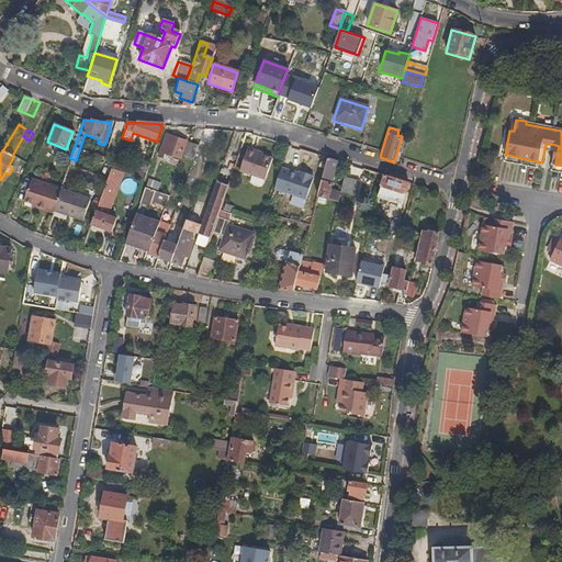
[(180,160),(187,144),(165,135),(157,156),(163,158),(164,155),(180,160)]
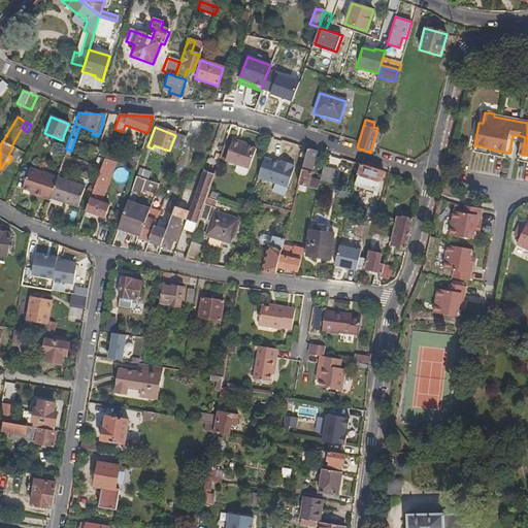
[(180,153),(186,138),(176,135),(171,150),(180,153)]
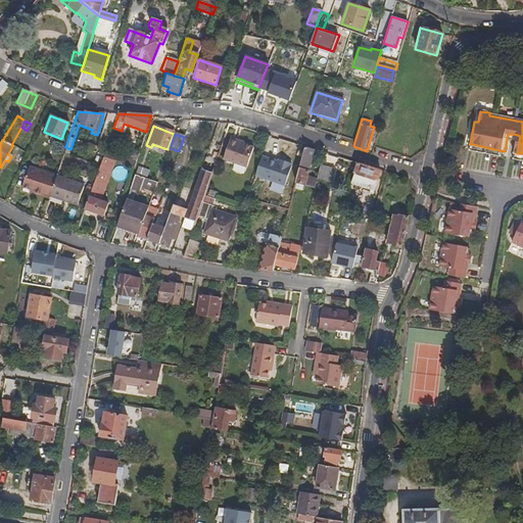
[(246,169),(252,149),(242,146),(237,144),(238,143),(229,140),(222,161),(246,169)]
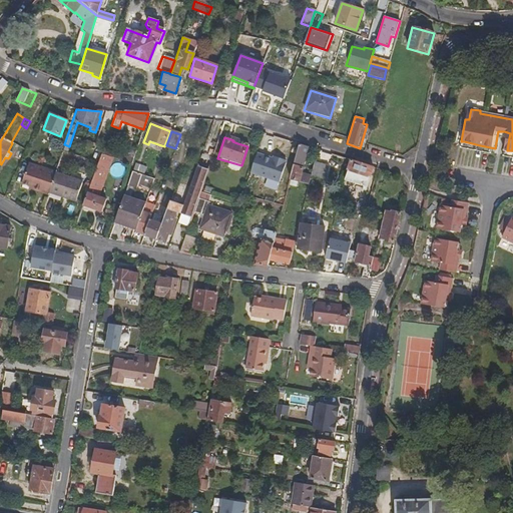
[(480,145),(464,141),(463,147),(479,150),(480,145)]
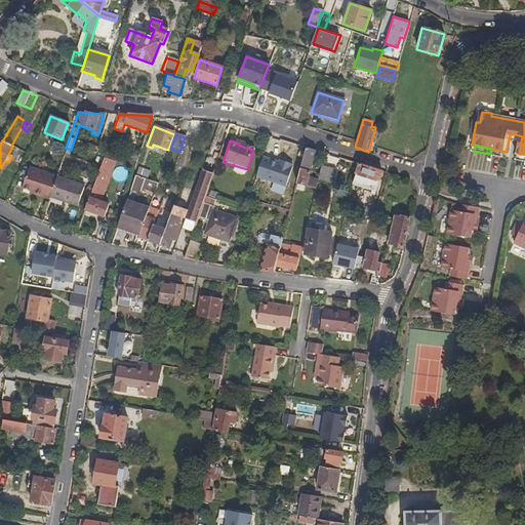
[(317,179),(318,178),(309,176),(315,151),(306,148),(296,185),(304,187),(315,190),(317,179)]
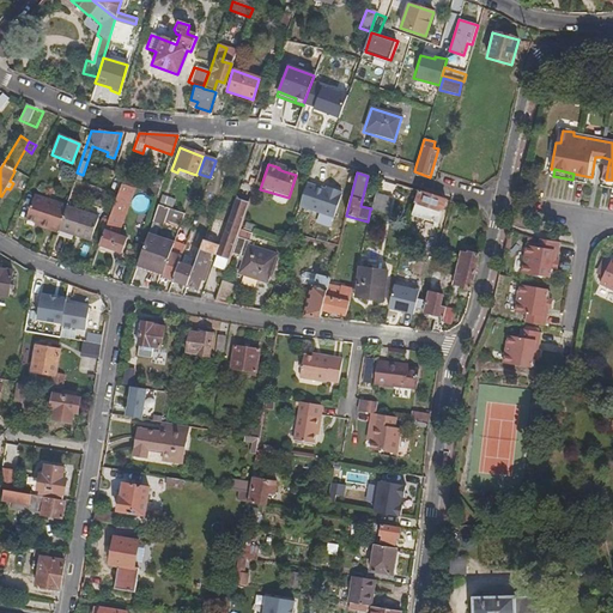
[(147,187),(122,177),(120,183),(129,187),(152,195),(155,189),(147,187)]
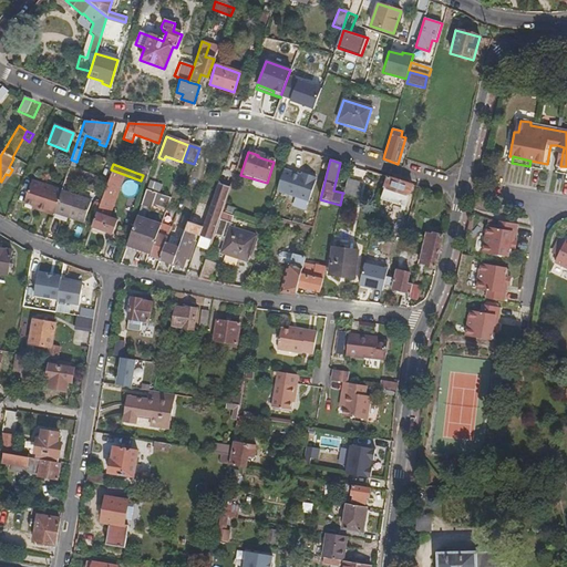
[(141,181),(145,182),(150,169),(138,166),(136,173),(143,175),(141,181)]
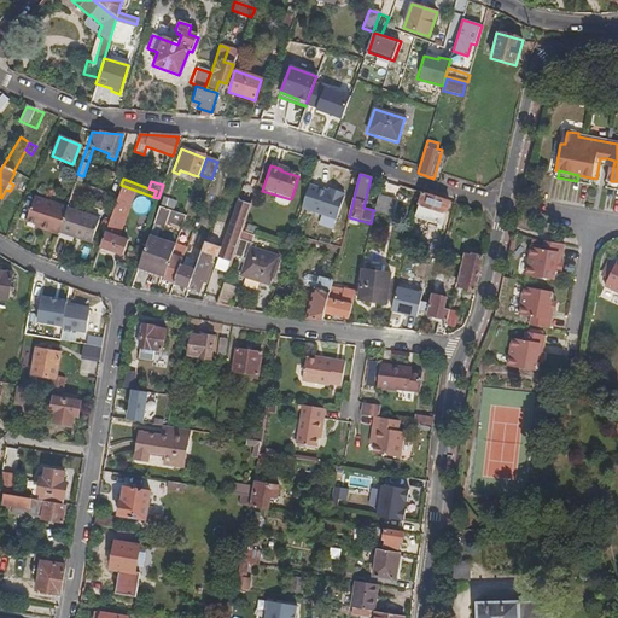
[(128,197),(130,188),(121,185),(117,198),(110,217),(116,219),(124,196),(128,197)]
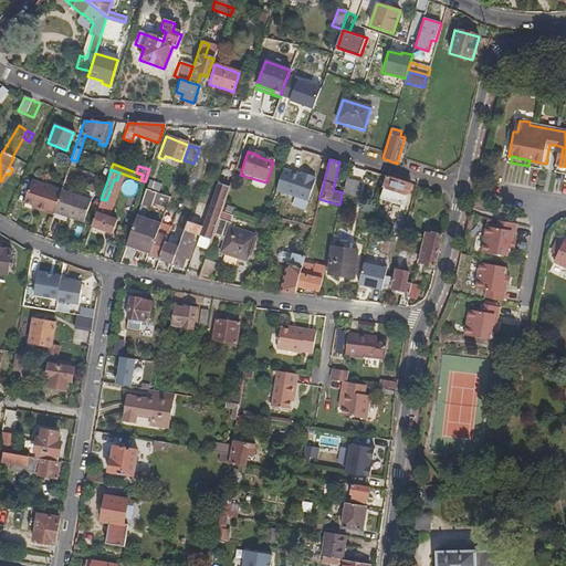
[(300,176),(282,170),(275,191),(307,201),(314,180),(313,180),(314,177),(305,175),(304,178),(300,176)]
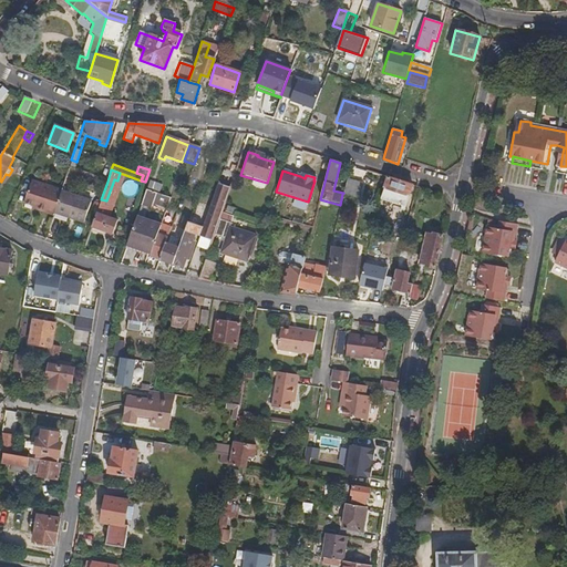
[(358,198),(361,182),(347,178),(343,193),(342,194),(358,198)]
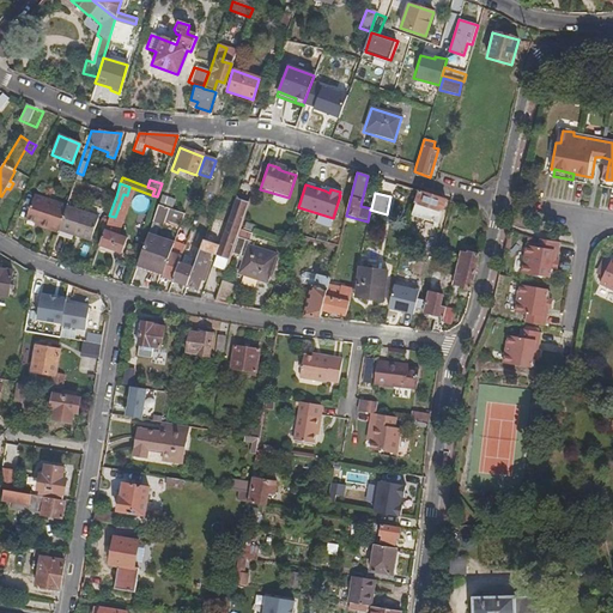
[(441,213),(444,200),(418,193),(414,205),(441,213)]
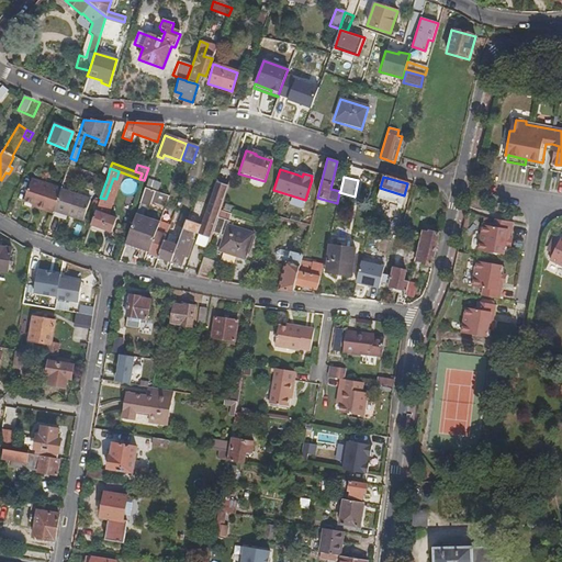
[(109,201),(116,179),(113,178),(105,199),(109,201)]
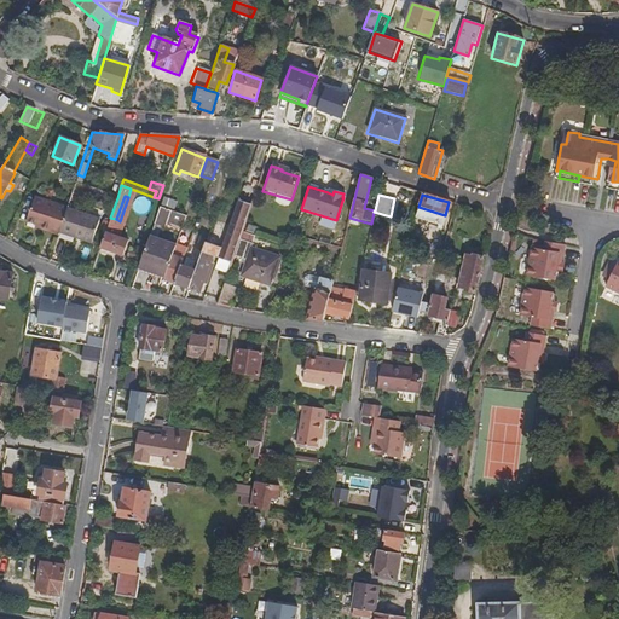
[(65,210),(67,208),(34,197),(25,221),(34,225),(39,226),(38,229),(57,235),(58,233),(65,210)]
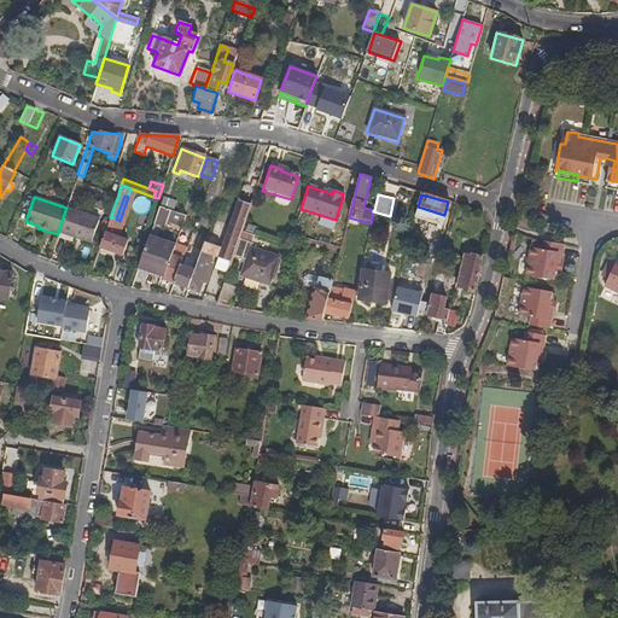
[(159,208),(173,213),(175,203),(162,199),(159,208)]
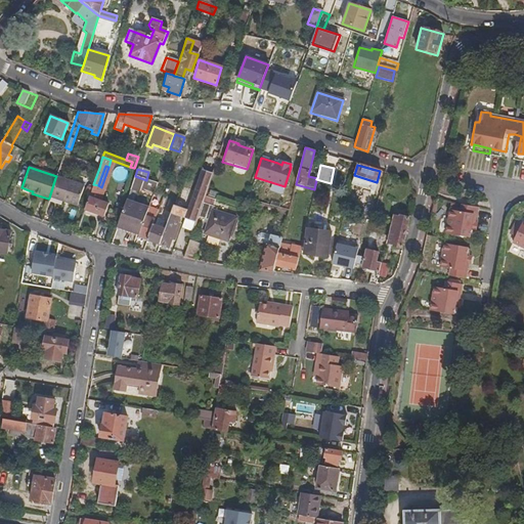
[(204,198),(211,175),(201,171),(186,211),(183,220),(194,223),(197,220),(202,205),(204,198)]
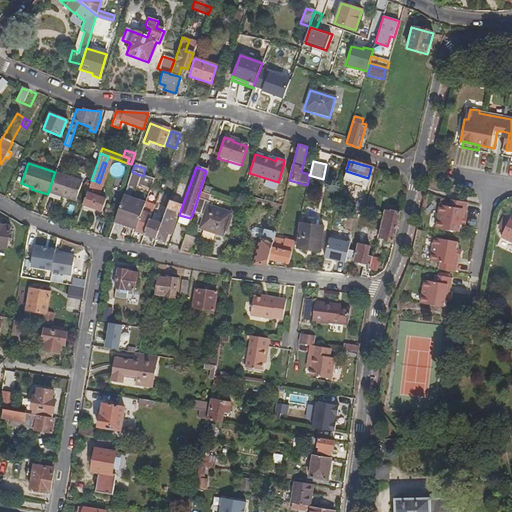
[(151,188),(154,180),(143,176),(132,172),(131,172),(126,187),(133,189),(135,183),(151,188)]
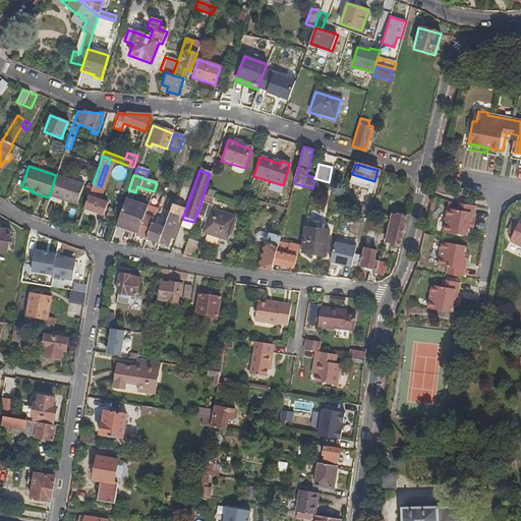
[(76,206),(82,185),(55,177),(49,196),(76,206)]
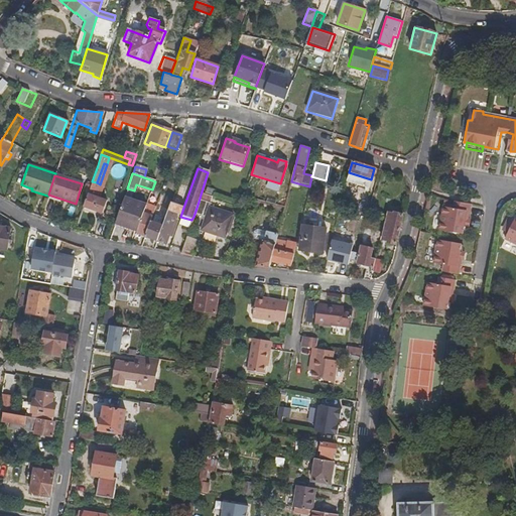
[(102,214),(107,201),(95,197),(98,189),(90,186),(83,207),(102,214)]
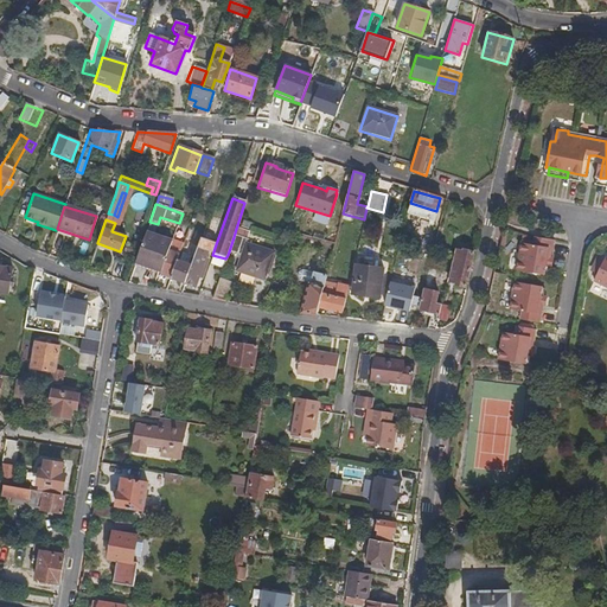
[(168,253),(173,240),(147,231),(135,266),(161,273),(168,253)]
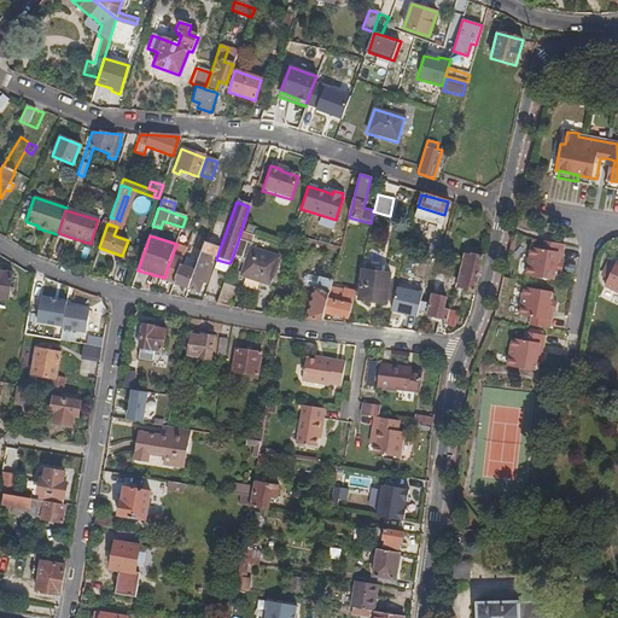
[(202,285),(211,257),(216,260),(220,249),(213,246),(215,239),(207,237),(194,272),(188,290),(198,292),(202,284),(202,285)]
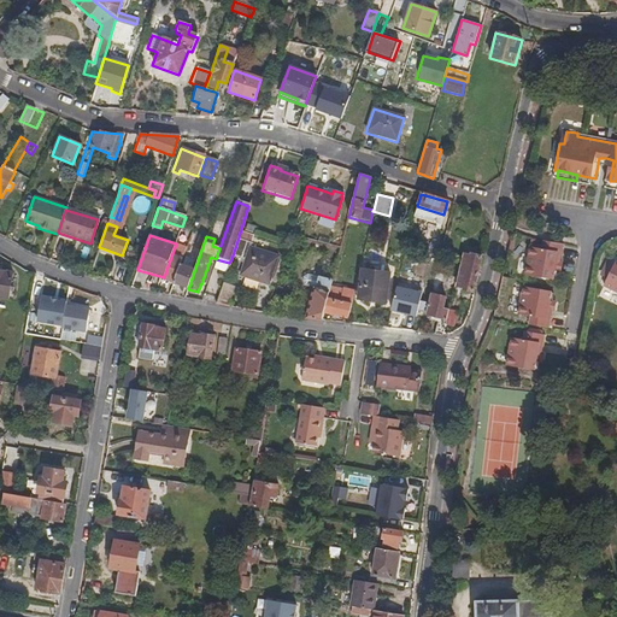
[(563,244),(542,239),(540,248),(529,246),(524,274),(552,277),(553,269),(556,262),(559,263),(559,262),(563,244)]
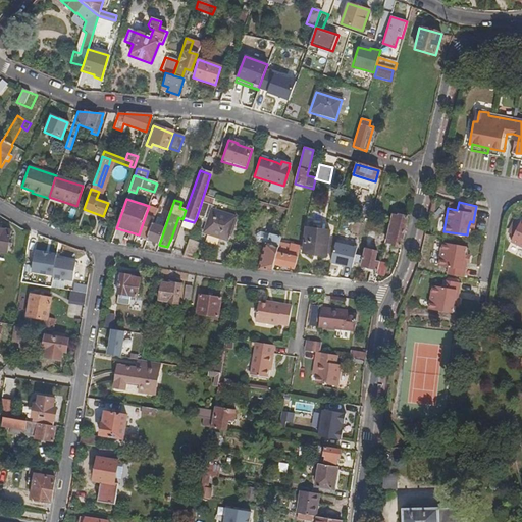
[(225,244),(233,218),(210,211),(211,208),(201,204),(196,219),(205,222),(201,236),(225,244)]
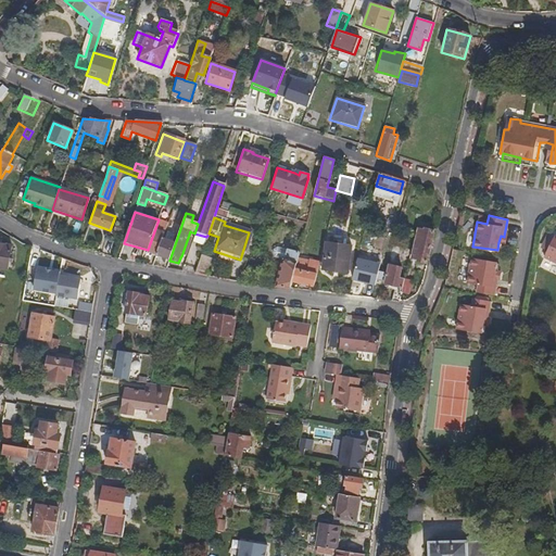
[(147,253),(156,256),(162,239),(164,234),(167,222),(159,218),(159,219),(154,231),(148,250),(147,253)]
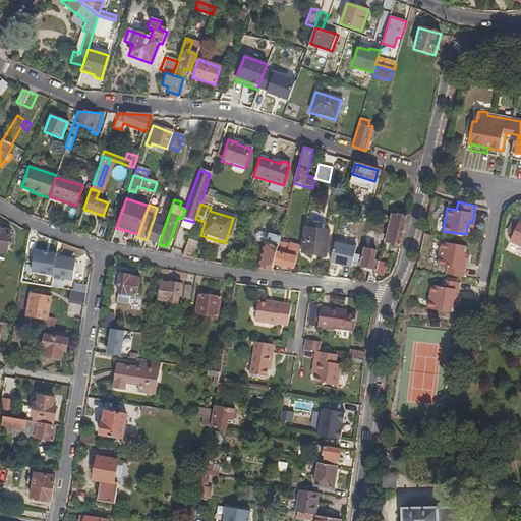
[(371,218),(372,210),(362,207),(360,215),(371,218)]
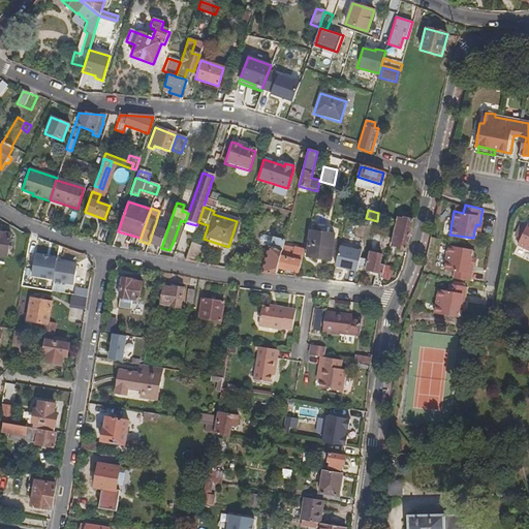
[(409,236),(412,220),(402,218),(402,219),(397,218),(394,231),(409,236)]
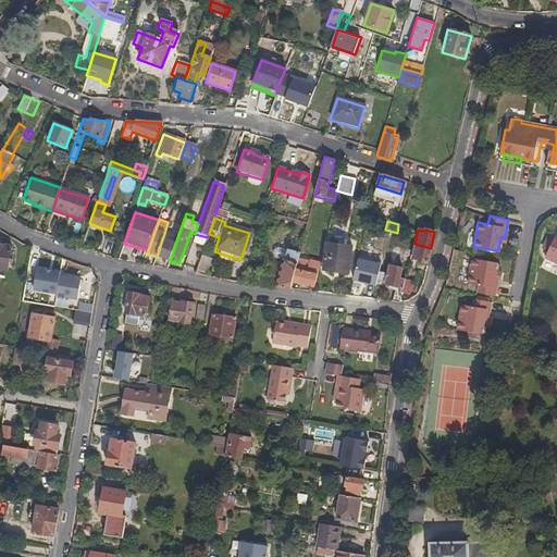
[(412,244),(415,238),(397,233),(393,250),(401,251),(400,255),(403,256),(400,267),(401,267),(398,279),(405,281),(405,277),(412,244)]
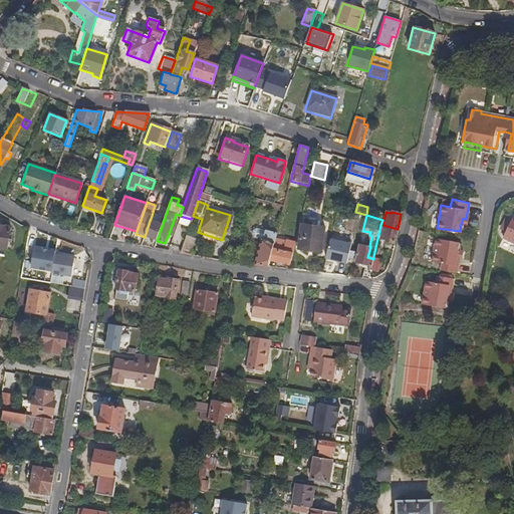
[(513,215),(512,215),(502,236),(513,242),(513,215)]
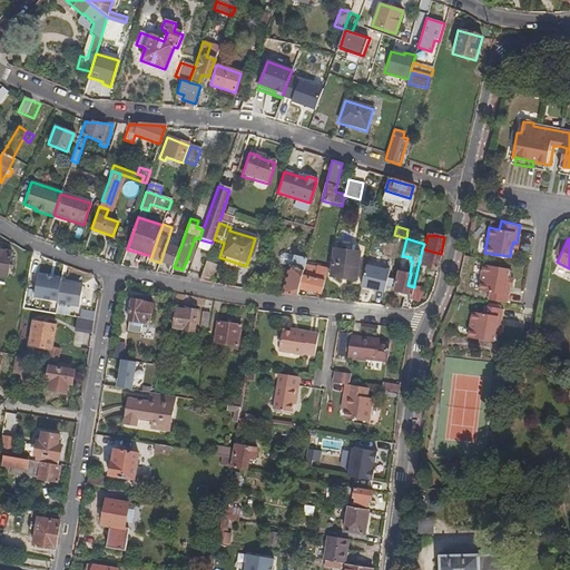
[(174,267),(179,251),(176,249),(178,242),(169,239),(168,246),(166,245),(160,263),(174,267)]
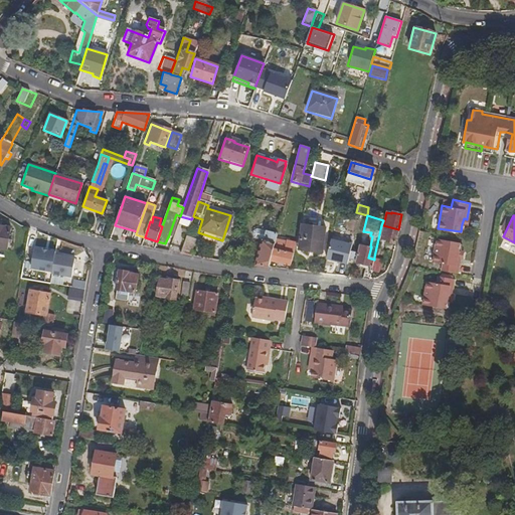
[(0,248),(5,250),(9,227),(0,225),(0,248)]
